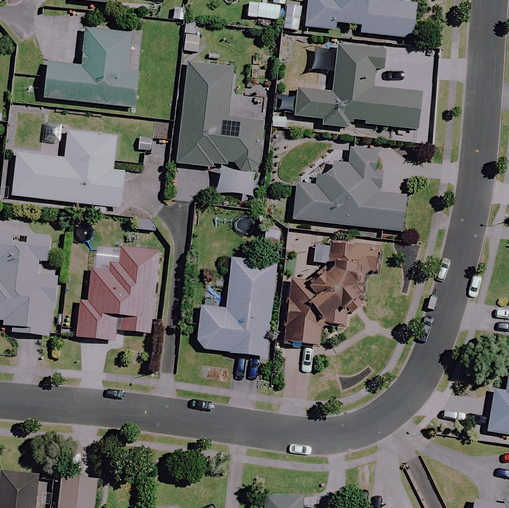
[(309,0),(307,29),(338,31),(339,23),(361,25),(360,33),(413,37),(416,1),(406,0),(309,0)]
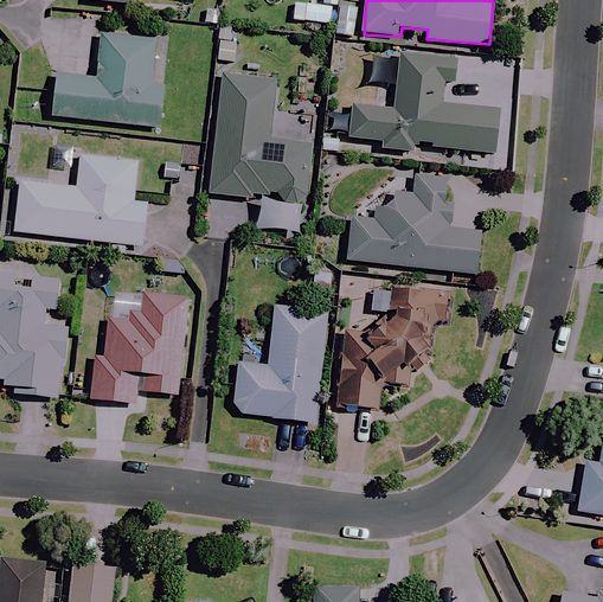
[(154,38),(97,32),(92,76),(55,72),(51,116),(160,127),(165,85),(149,83),(154,38)]
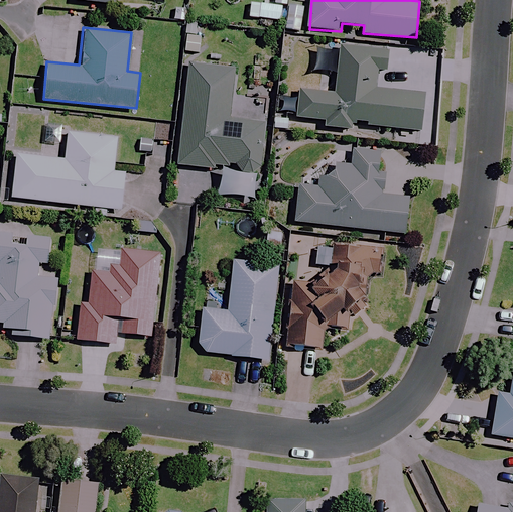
[(389,49),(340,44),(336,91),(299,88),(296,116),(324,119),(323,127),(355,130),(356,124),(422,130),(426,92),(377,88),(379,68),(388,69),(389,49)]
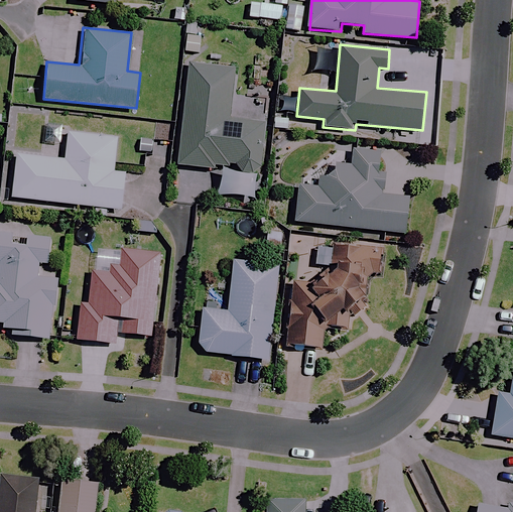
[(177,161),(223,165),(220,195),(253,198),(256,169),(263,169),(267,121),(229,117),(234,66),(186,60),(177,161)]
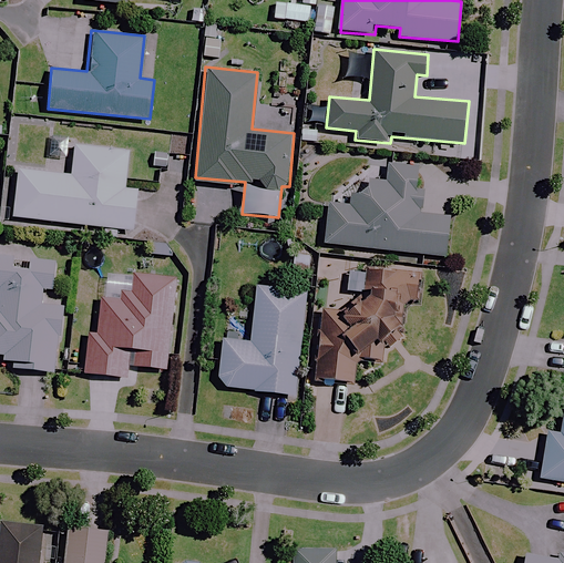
[(12,215),(105,226),(104,236),(120,238),(121,228),(133,229),(137,188),(125,187),(130,150),(74,143),(71,174),(18,167),(12,215)]
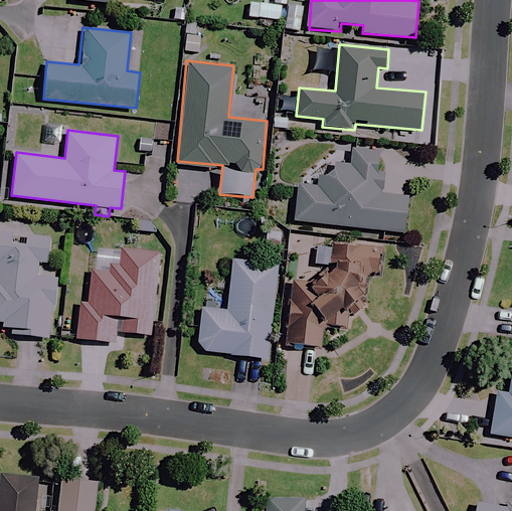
[(294,221),(401,231),(405,232),(409,194),(378,191),(382,148),(353,145),(351,163),(322,160),(320,185),(297,183),(294,221)]
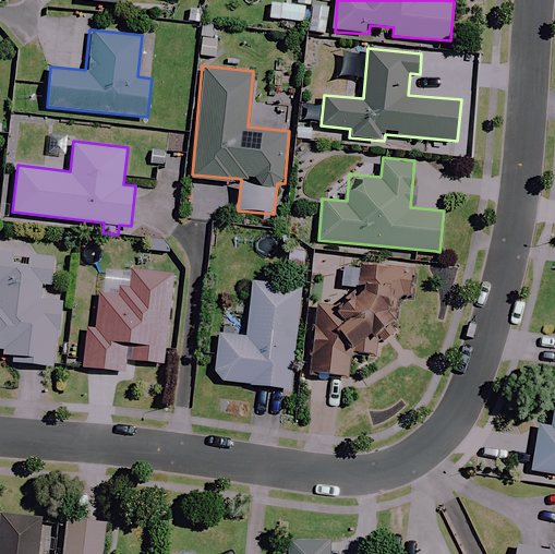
[(0,347),(3,347),(2,353),(28,356),(28,363),(55,365),(59,314),(65,315),(67,299),(44,298),(45,282),(55,284),(57,253),(0,248),(0,347)]
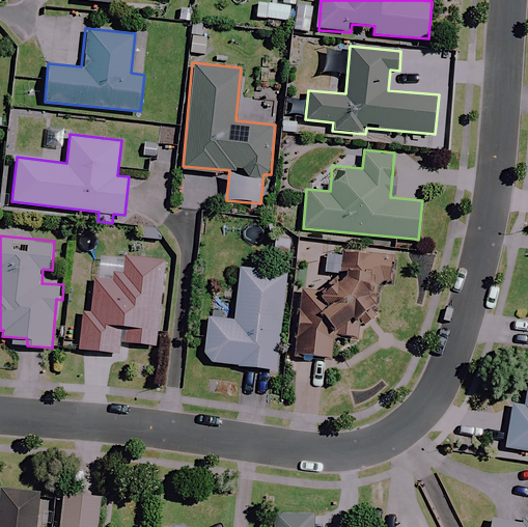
[(299,285),(298,286),(292,354),(331,358),(334,332),(377,306),(379,276),(393,277),(393,251),(343,248),(343,276),(327,286),(299,285)]
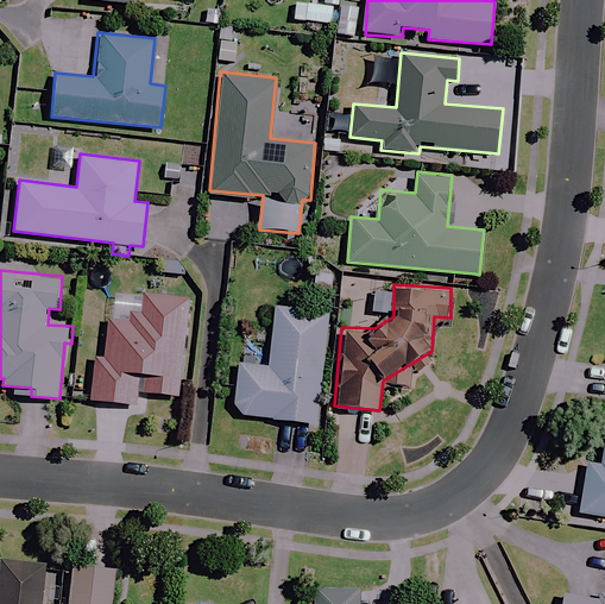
[(181,396),(188,295),(142,293),(140,312),(131,312),(130,322),(106,320),(106,327),(94,326),(88,401),(139,404),(140,392),(181,396)]
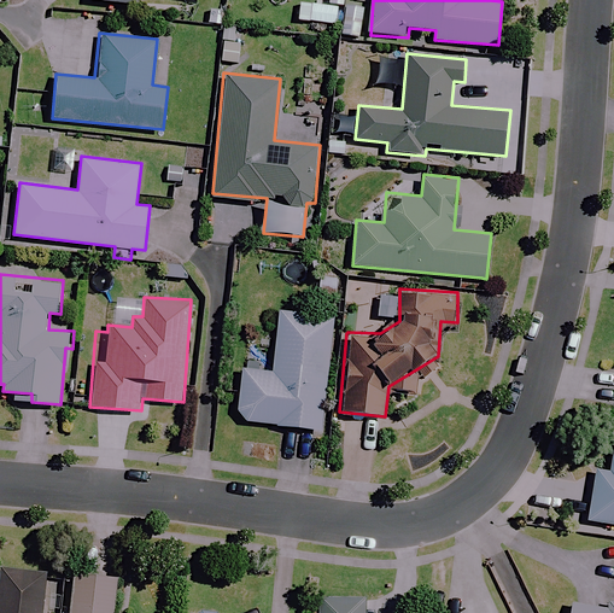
[(333,316),(279,310),(273,369),(243,367),(237,420),(321,428),(333,316)]
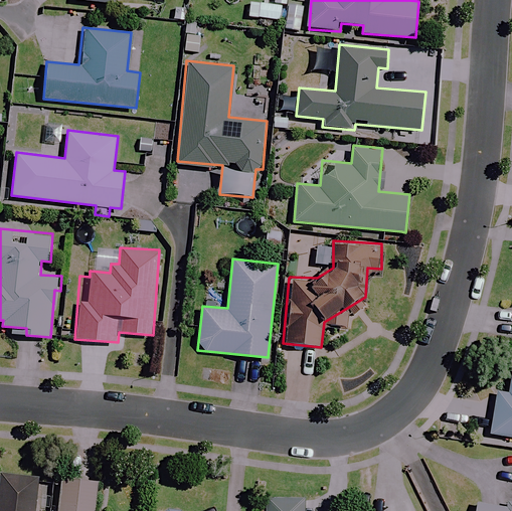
[(511,384),(510,392),(497,390),(490,435),(511,438),(511,384)]
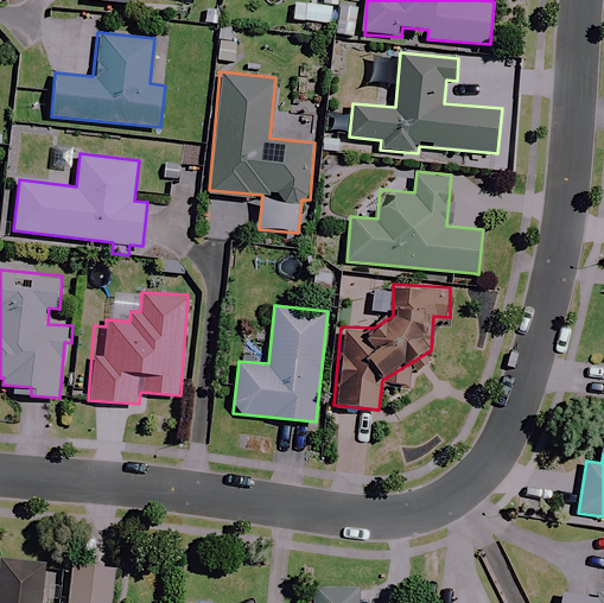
[(40,602),(45,563),(1,559),(0,573),(0,602),(40,602)]
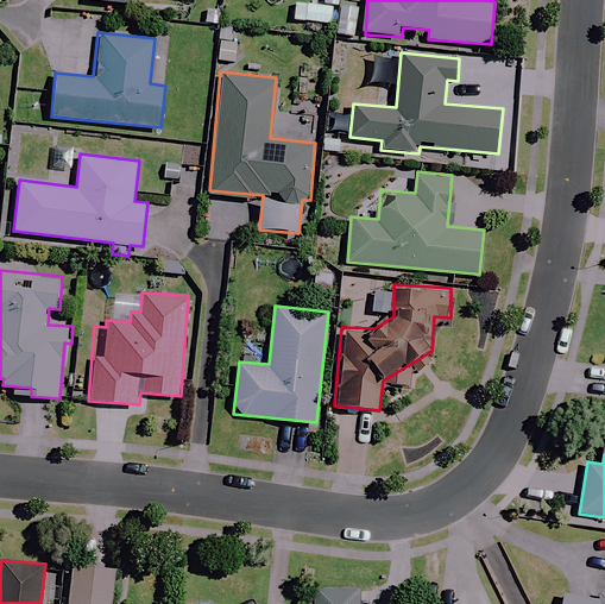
[(120,603),(112,603),(115,570),(71,565),(65,603),(120,603)]
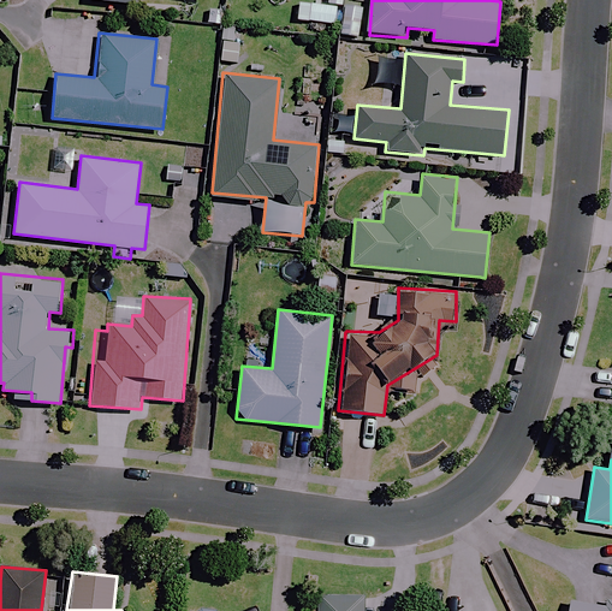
[(611,595),(610,595),(608,605),(569,599),(566,610),(611,610),(611,595)]
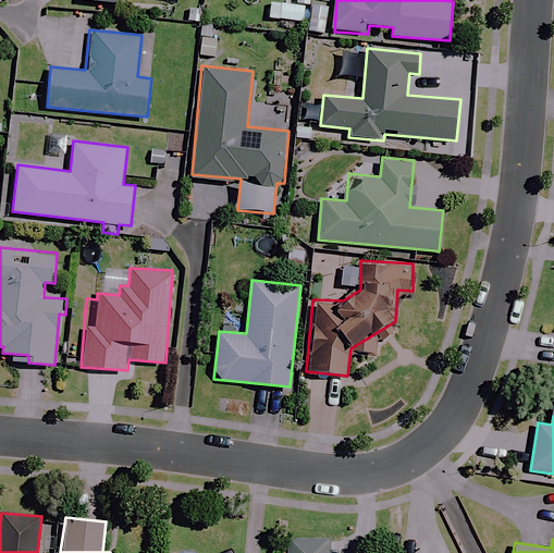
[(329,552),(330,541),(290,540),(288,552),(329,552)]
